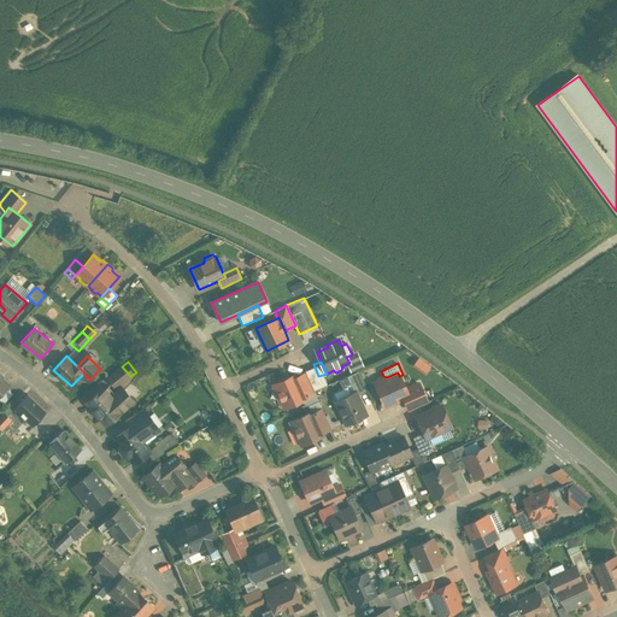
[(122,366),(107,377),(116,388),(130,376),(122,366)]
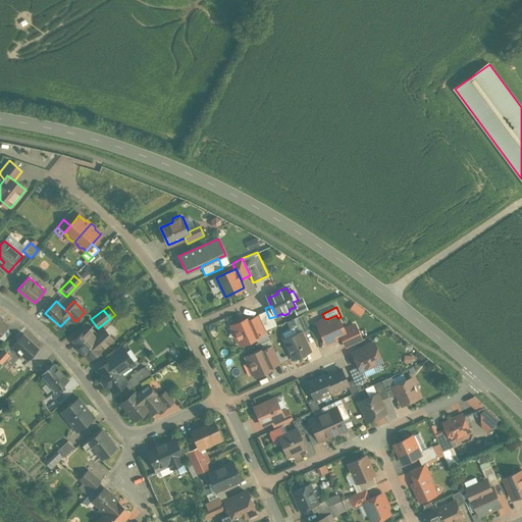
[(303,314),(294,318),(300,331),(301,331),(302,334),(311,330),(303,314)]
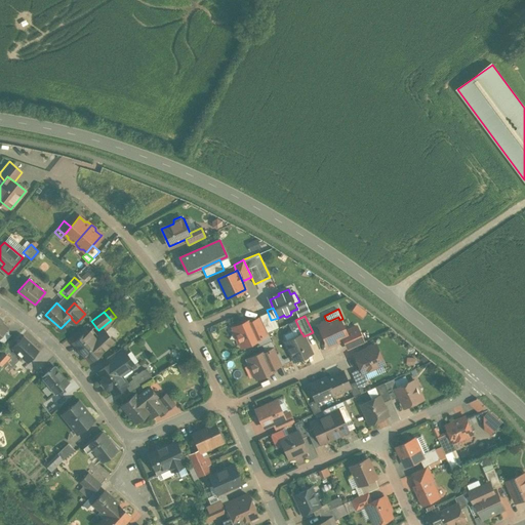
[(260,317),(251,321),(259,338),(268,334),(260,317)]
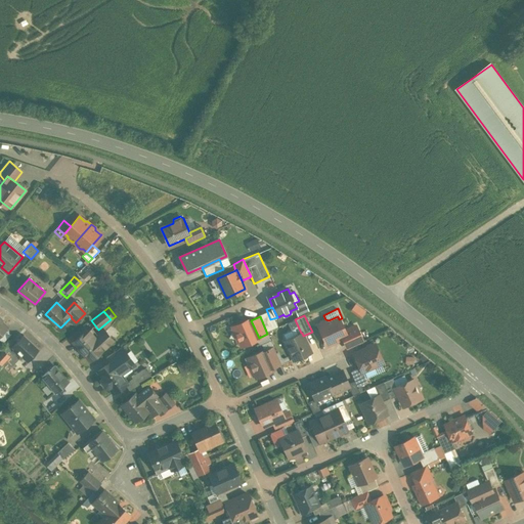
[(338,316),(329,320),(325,319),(321,321),(320,324),(319,324),(323,334),(322,335),(323,338),(325,339),(328,344),(343,338),(346,336),(344,331),(339,319),(338,316)]
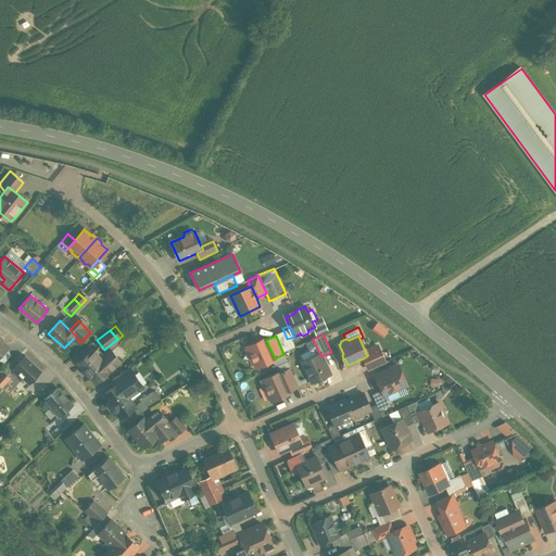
[(0,356),(9,348),(0,339),(0,356)]
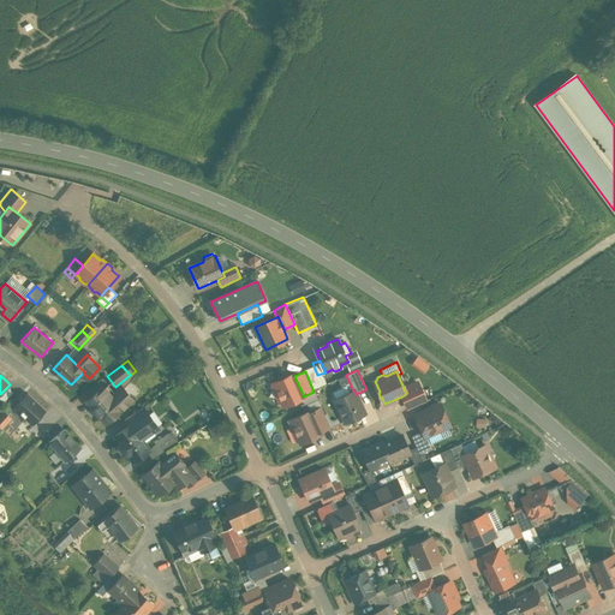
[(293,375),(274,383),(285,406),(304,398),(304,396),(294,376),(293,375)]
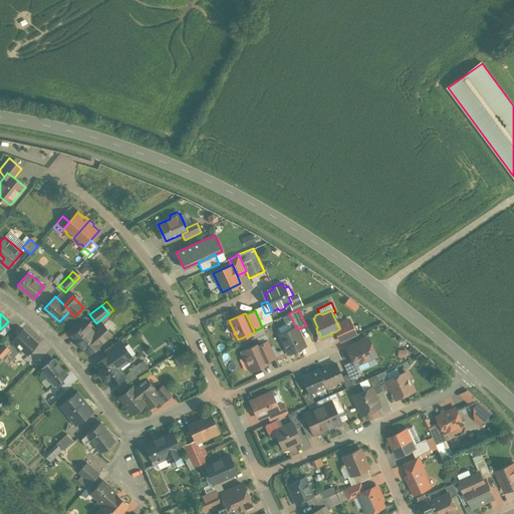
[(349,319),(337,324),(339,329),(336,331),(341,341),(355,334),(349,319)]
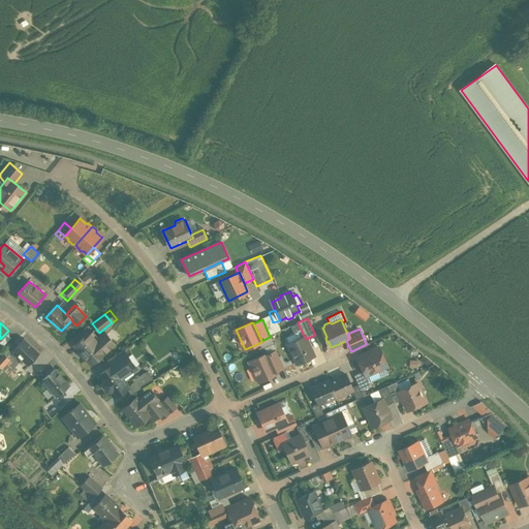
[(93,331),(88,335),(87,334),(74,345),(80,350),(80,352),(84,358),(86,358),(91,364),(115,343),(104,332),(98,337),(93,331)]
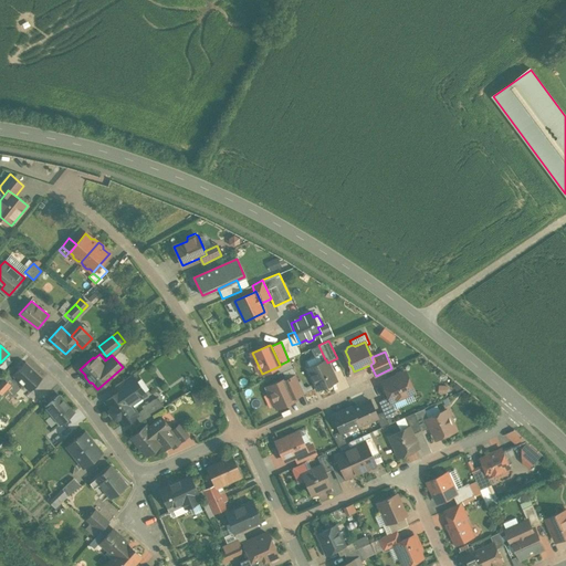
[(325,359),(307,368),(317,389),(336,380),(327,363),(326,359),(325,359)]
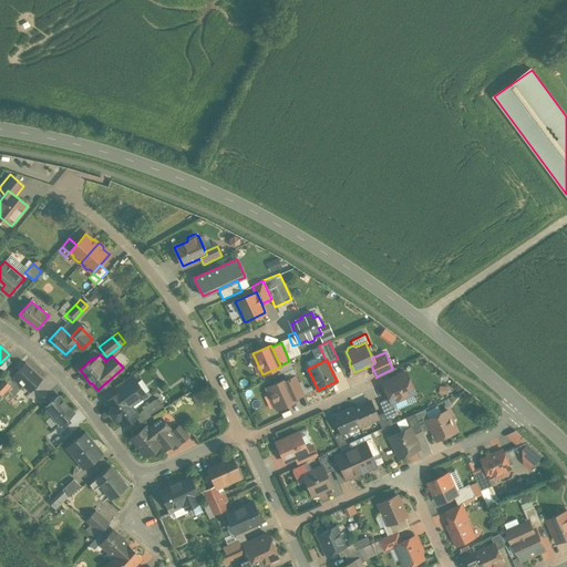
[(42,378),(26,363),(13,375),(30,391),(42,378)]
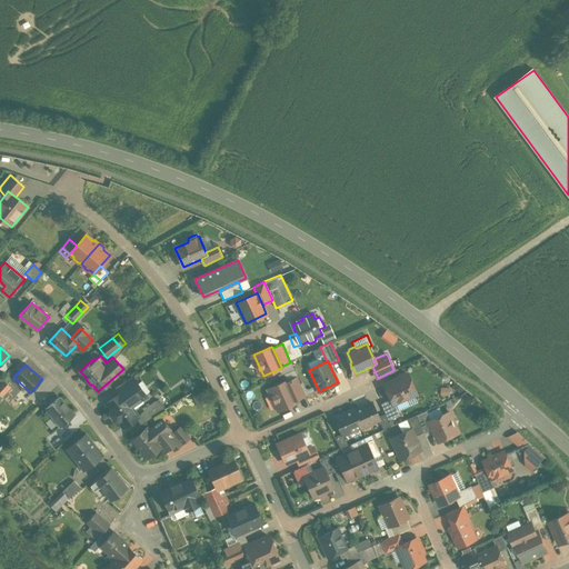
[(402,373),(399,376),(398,378),(385,385),(391,399),(393,403),(395,403),(416,393),(407,373),(406,375),(402,373)]
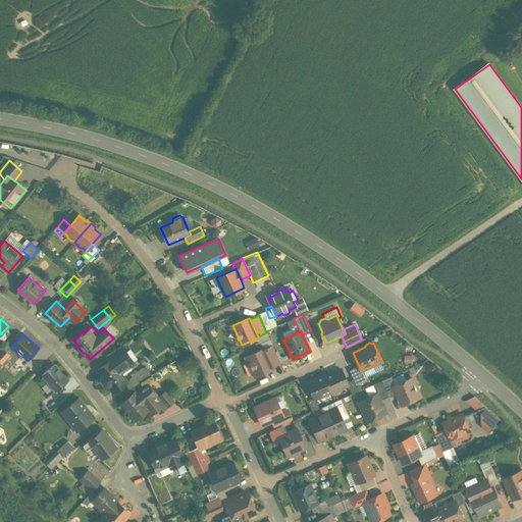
[(121,345),(106,355),(110,361),(125,350),(121,345)]
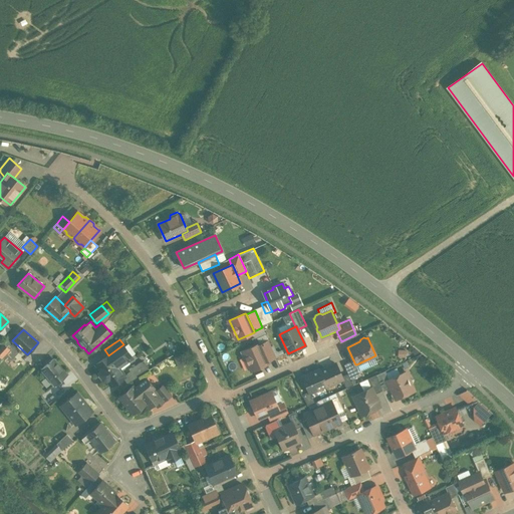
[(276,356),(269,340),(260,344),(267,360),(276,356)]
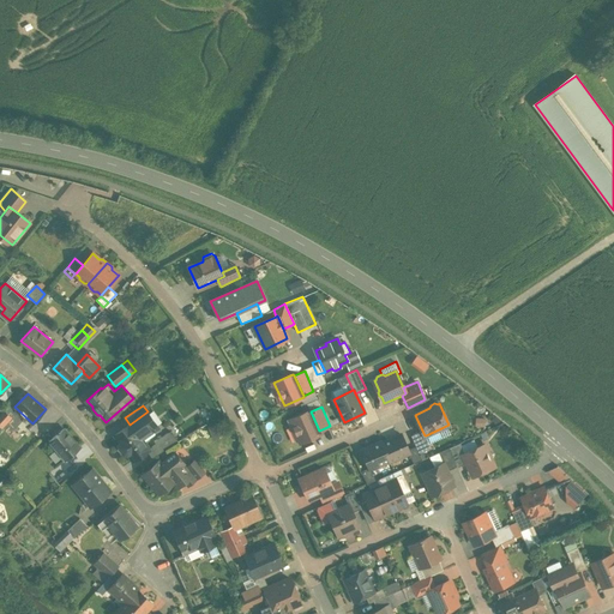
[(5,410),(0,415),(0,426),(1,428),(12,417),(5,410)]
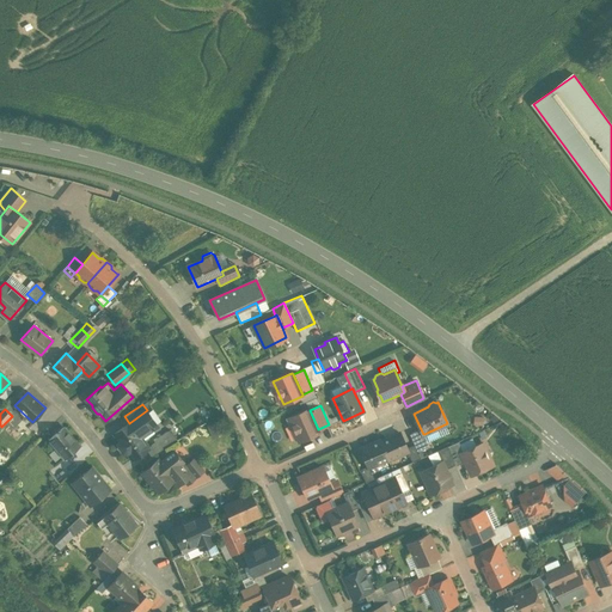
[(308,409),(289,418),(300,441),(319,432),(318,429),(310,410),(308,409)]
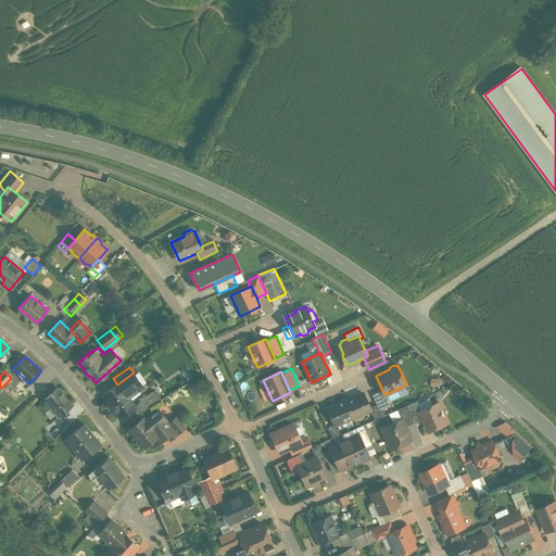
[(117,384),(104,393),(109,401),(108,402),(108,403),(113,411),(115,412),(116,411),(121,417),(135,407),(130,400),(140,393),(136,387),(130,378),(135,375),(134,373),(117,384)]
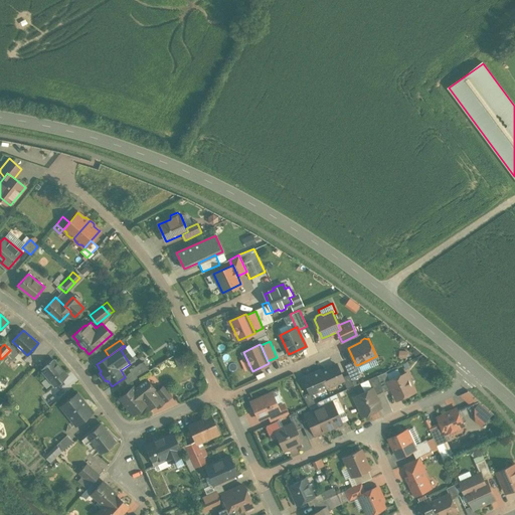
[(23,358),(15,367),(20,372),(28,363),(23,358)]
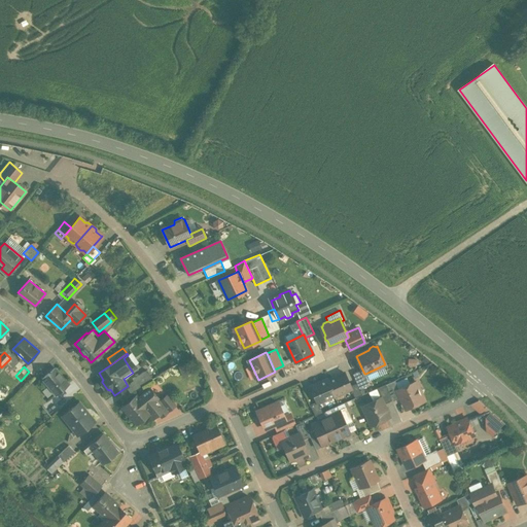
[(71,386),(55,367),(42,379),(58,397),(71,386)]
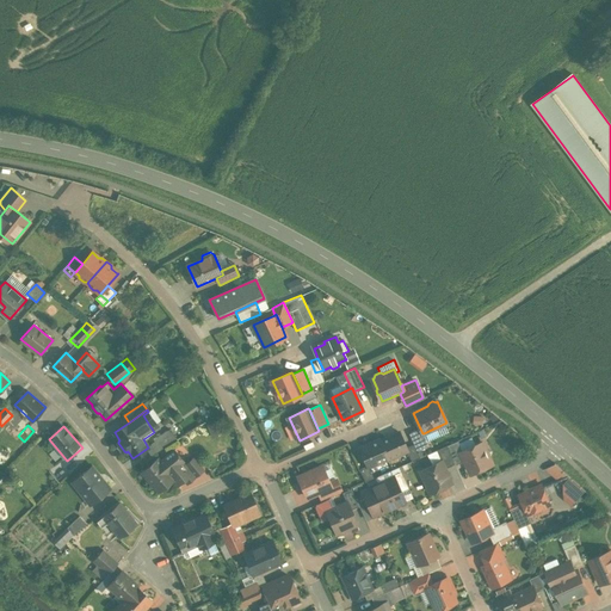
[(171,429),(154,439),(155,442),(160,450),(177,439),(171,429)]
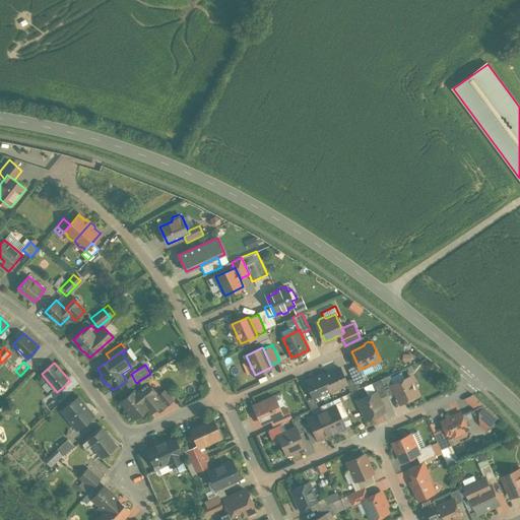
[(360,369),(358,365),(348,369),(352,378),(355,384),(365,380),(361,369),(360,369)]
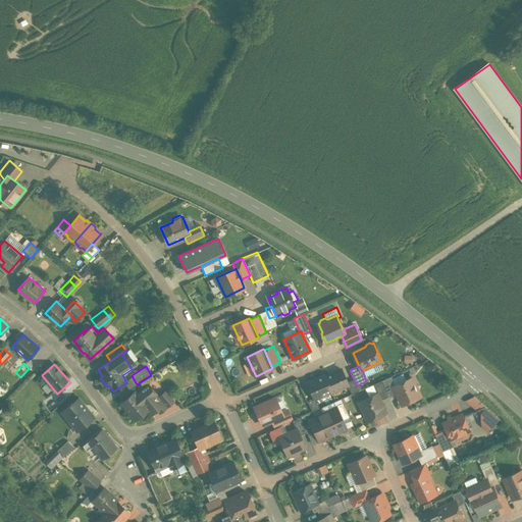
[(324,375),(307,382),(314,398),(314,399),(315,399),(330,392),(331,393),(348,385),(349,384),(348,382),(342,369),(324,376),(324,375)]
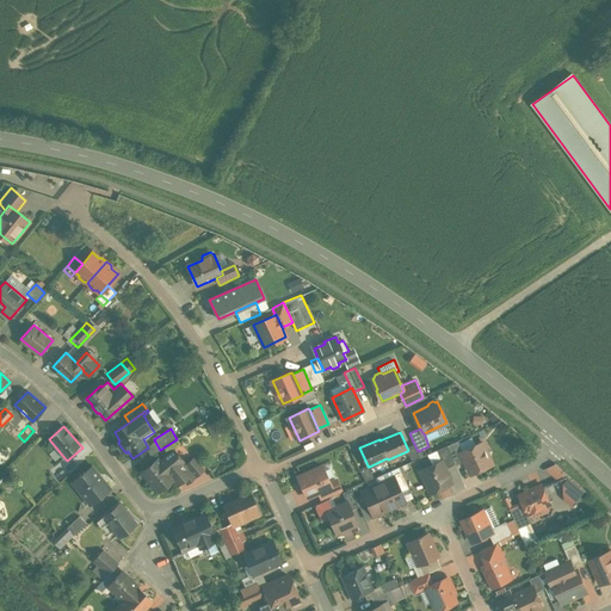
[(458,440),(448,445),(456,464),(456,466),(467,461),(462,451),(463,451),(458,440)]
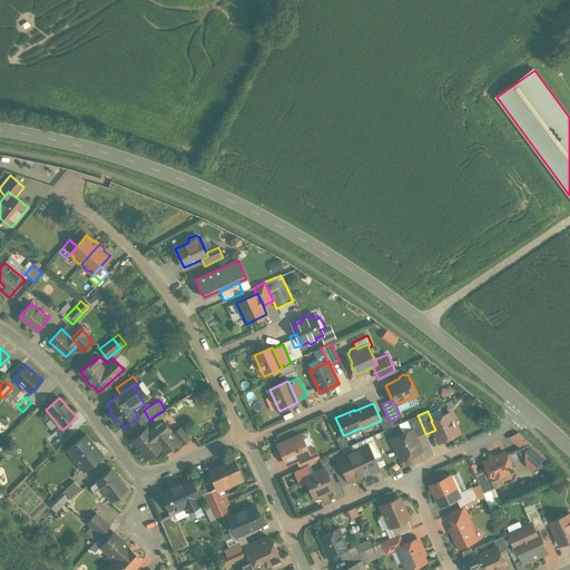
[(37,412),(27,421),(32,428),(42,419),(37,412)]
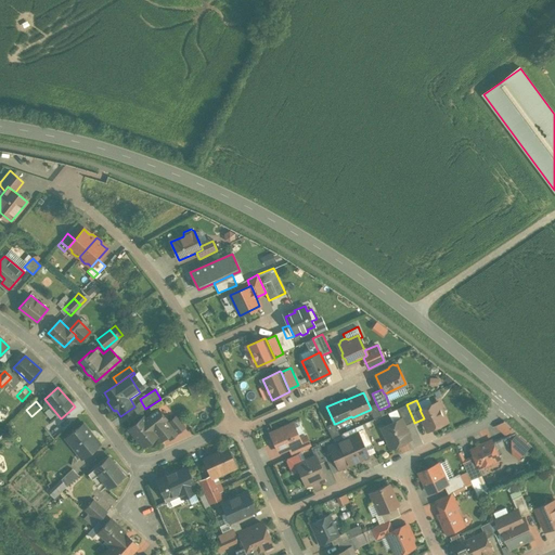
[(141,401),(134,407),(139,413),(145,409),(141,401)]
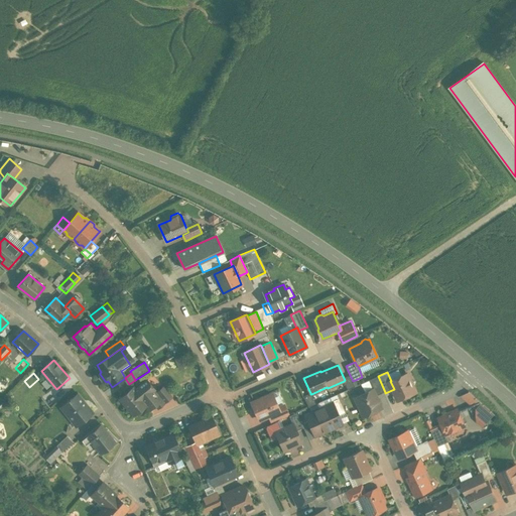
[(350,375),(344,378),(345,380),(344,381),(348,389),(355,386),(353,381),(350,375)]
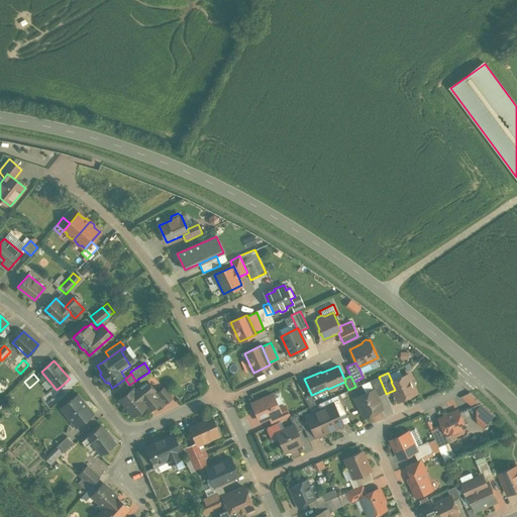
[(386,393),(379,377),(369,382),(373,391),(374,390),(377,397),(386,393)]
